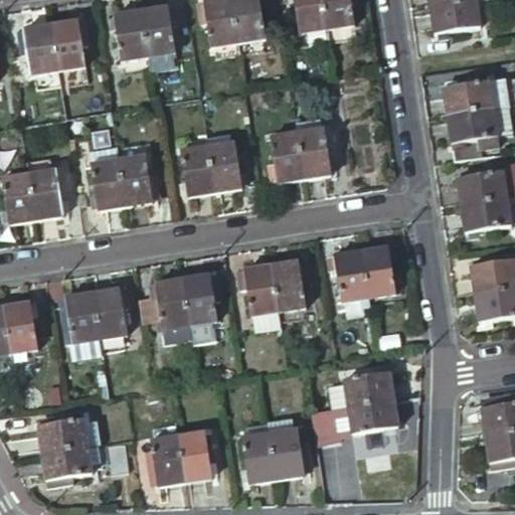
[(216,58),(237,54),(229,0),(215,0),(203,2),(204,8),(207,27),(210,47),(215,46),(216,58)]
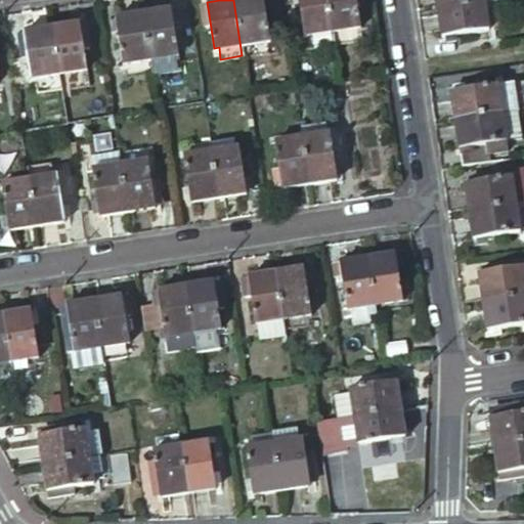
[(233,0),(242,55),(270,51),(262,0),(233,0)]
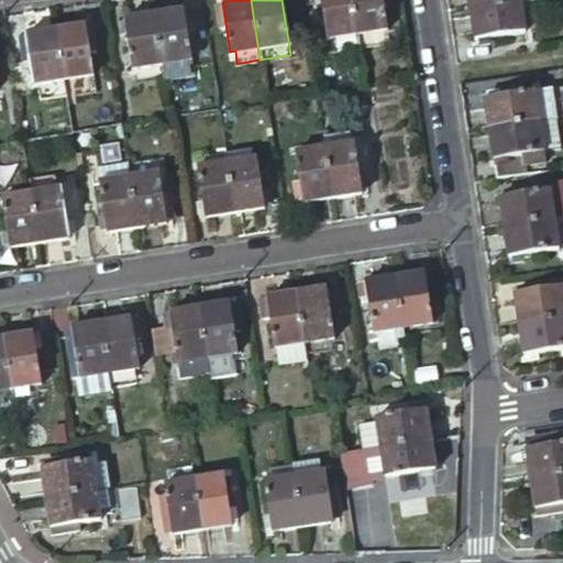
[(321,0),(330,51),(360,46),(352,0),(321,0)]
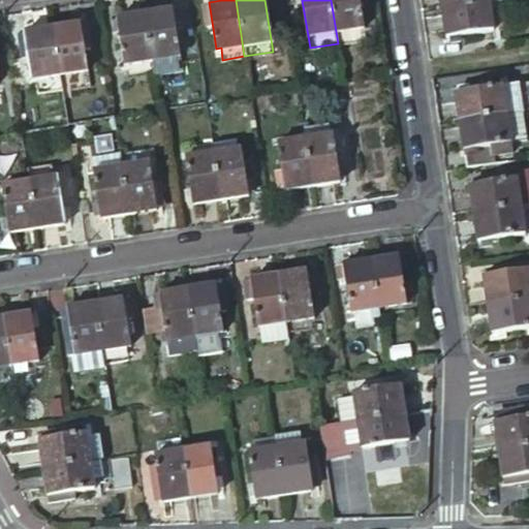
[(331,0),(338,43),(366,38),(360,0),(331,0)]
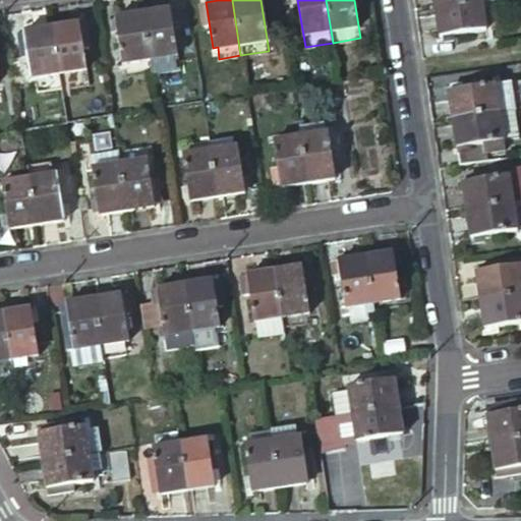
[(488,0),(435,0),(437,8),(488,0)]
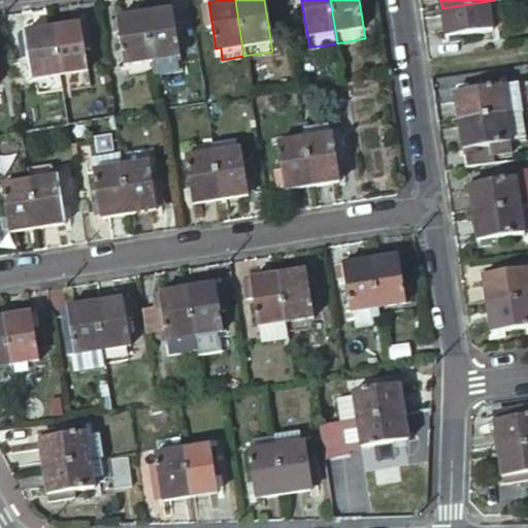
[(505,28),(501,0),(495,0),(442,8),(447,37),(505,28)]
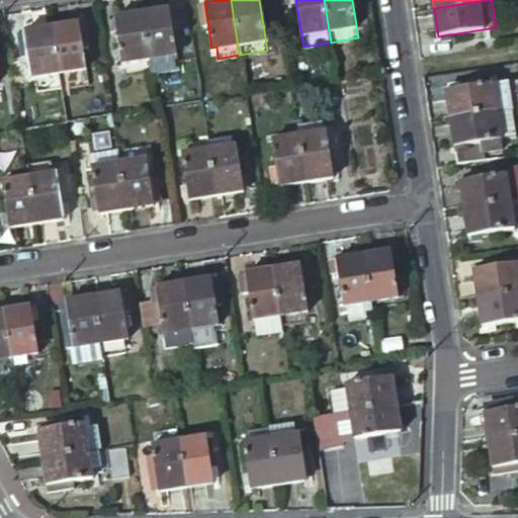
[(169,8),(140,12),(148,57),(149,67),(173,64),(171,54),(176,53),(169,8)]
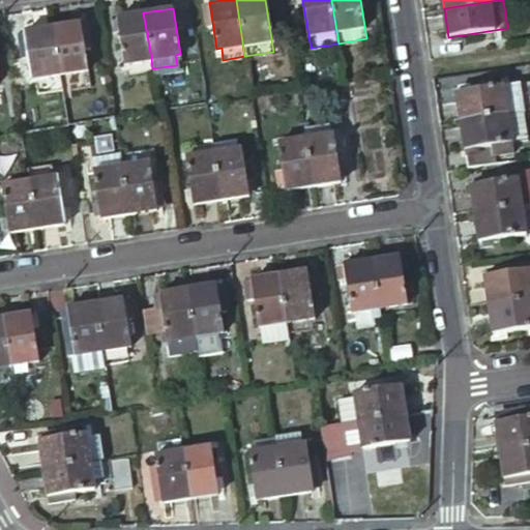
[(207,30),(213,28),(210,8),(204,9),(207,30)]
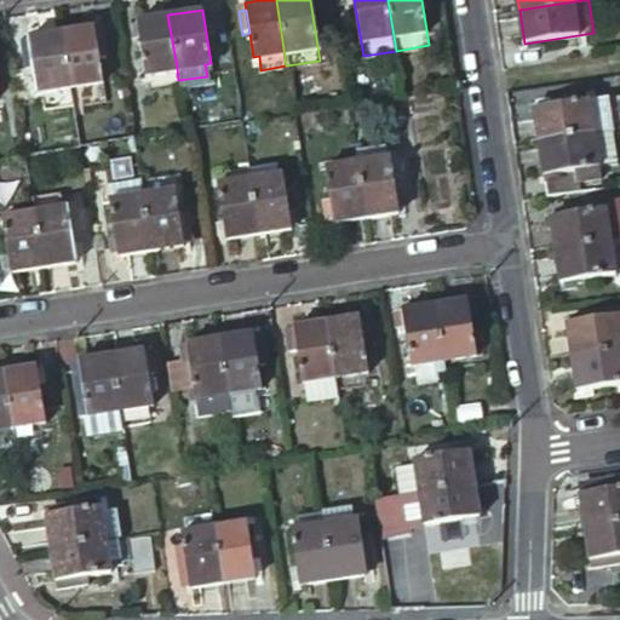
[(167,15),(137,19),(145,73),(177,68),(167,15)]
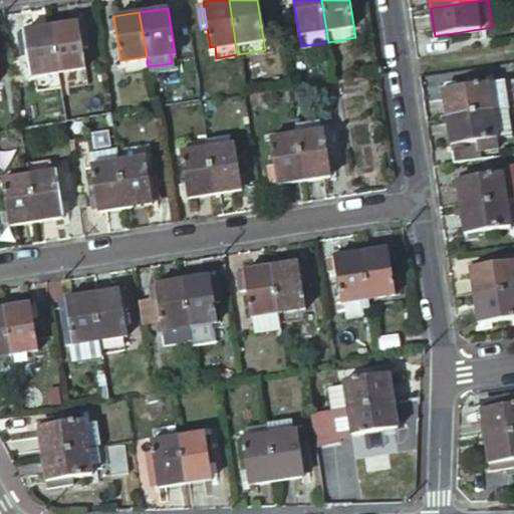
[(57,71),(86,67),(82,47),(79,28),(78,21),(50,26),(57,71)]
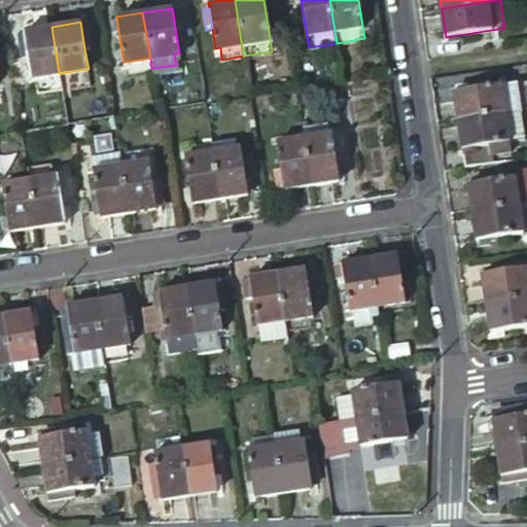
[(32,77),(59,73),(51,27),(25,31),(32,77)]
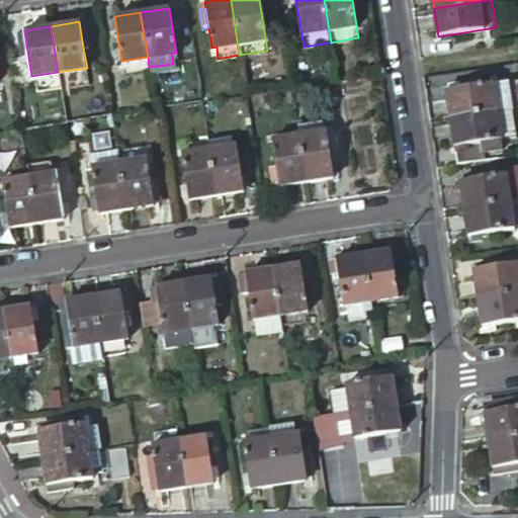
[(87,27),(80,28),(83,48),(90,47),(87,27)]
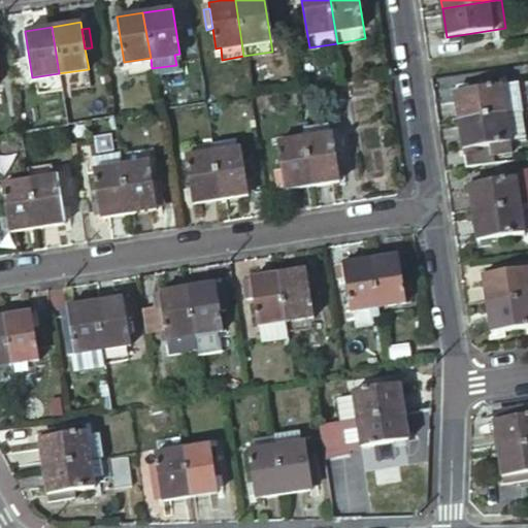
[(455,93),(459,122),(516,112),(521,112),(517,83),(455,93)]
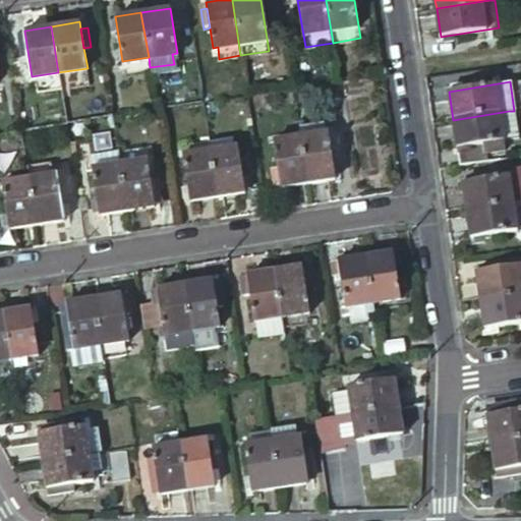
[(453,120),(457,148),(475,145),(513,138),(509,111),(453,120)]
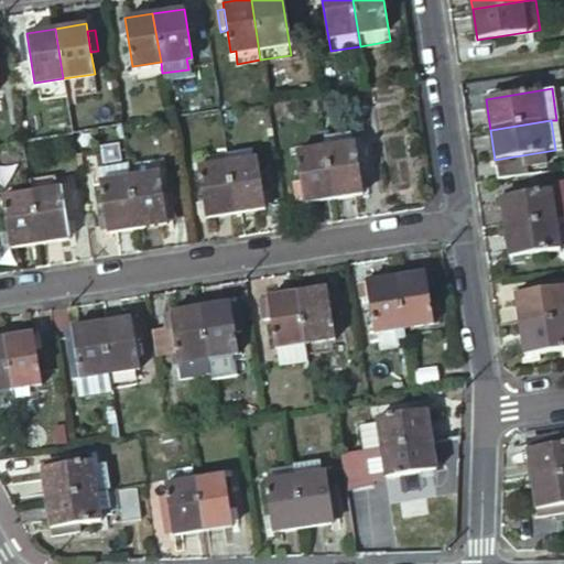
[(323,133),(324,141),(325,148),(351,143),(350,129),(323,133)]
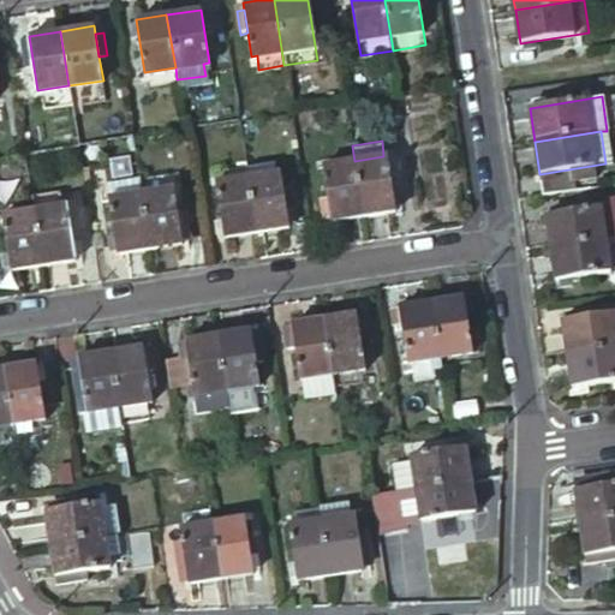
[(330,220),(363,215),(354,161),(353,154),(326,157),(326,165),(322,166),(326,191),(330,220)]
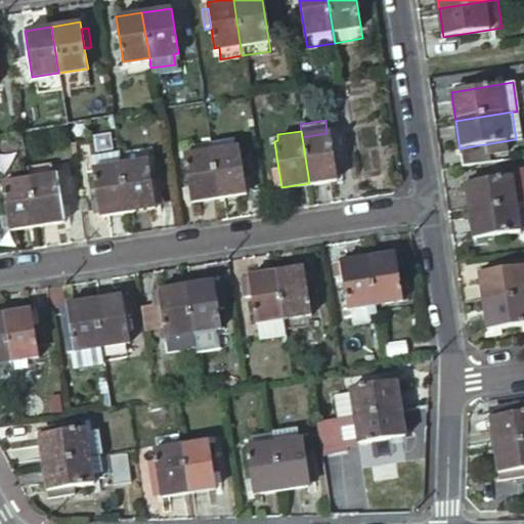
[(309,183),(338,179),(330,132),(326,133),(302,137),(309,183)]
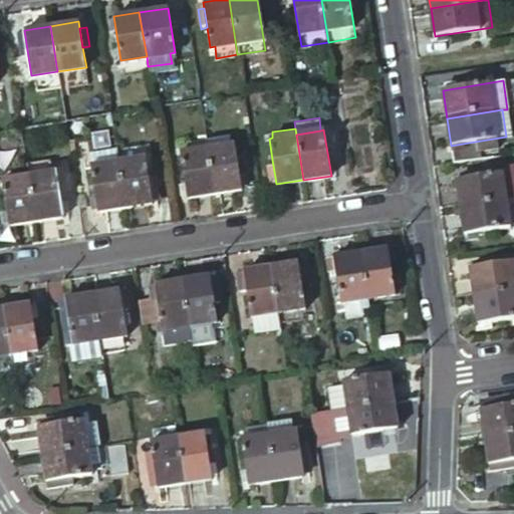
[(452,152),(454,162),(493,156),(493,149),(507,146),(506,137),(469,143),(470,148),(452,152)]
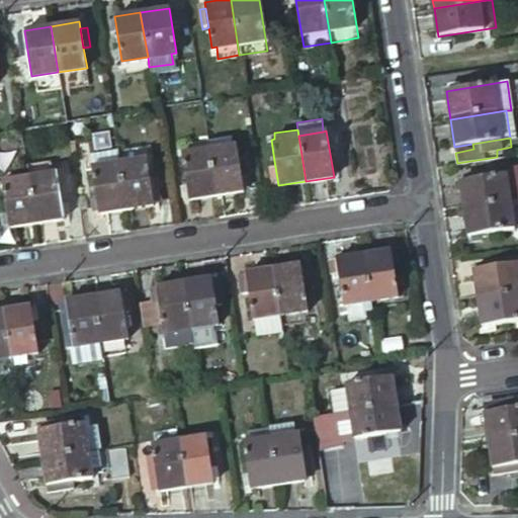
[(472,144),(454,147),(455,153),(473,149),(472,144)]
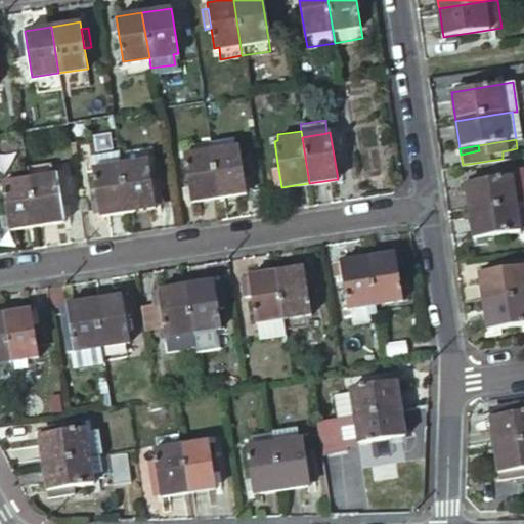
[(218,198),(246,193),(238,147),(211,151),(218,198)]
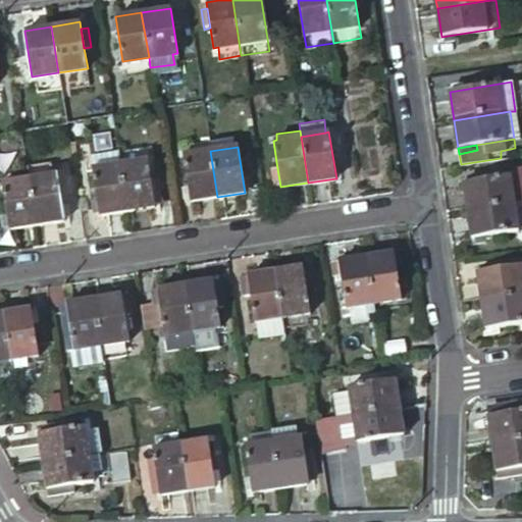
[(100,215),(126,211),(119,164),(117,150),(90,154),(100,215)]
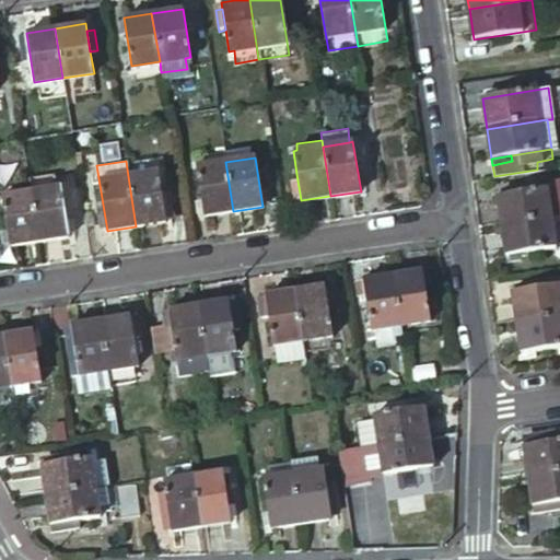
[(203,217),(233,211),(225,162),(195,166),(203,217)]
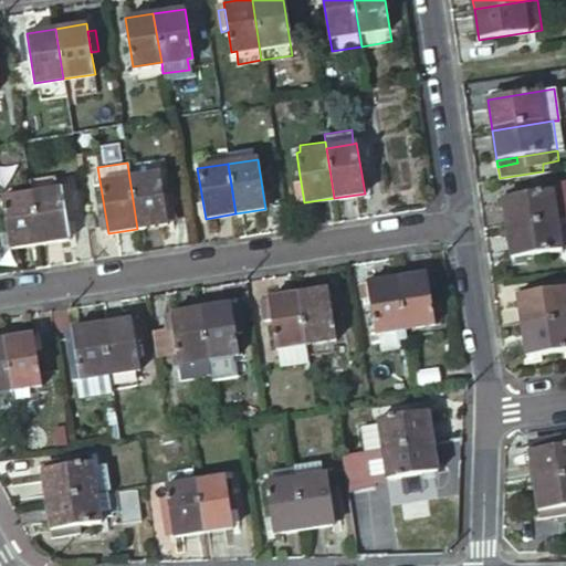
[(137,229),(168,224),(167,218),(175,217),(173,202),(165,203),(160,174),(129,178),(137,229)]
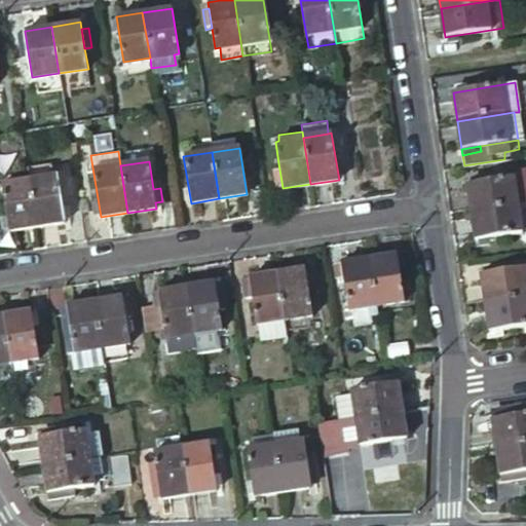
[(276,189),(283,188),(278,163),(272,164),(276,189)]
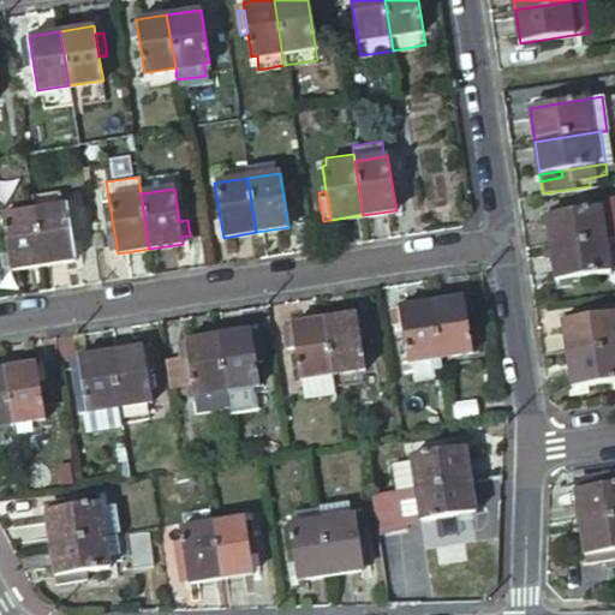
[(41,266),(73,261),(65,206),(60,206),(59,197),(31,202),(41,266)]
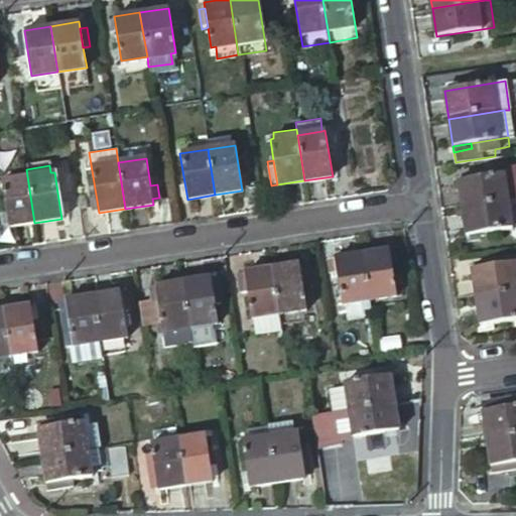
[(459,180),(463,208),(508,202),(515,200),(515,165),(502,167),(503,173),(459,180)]
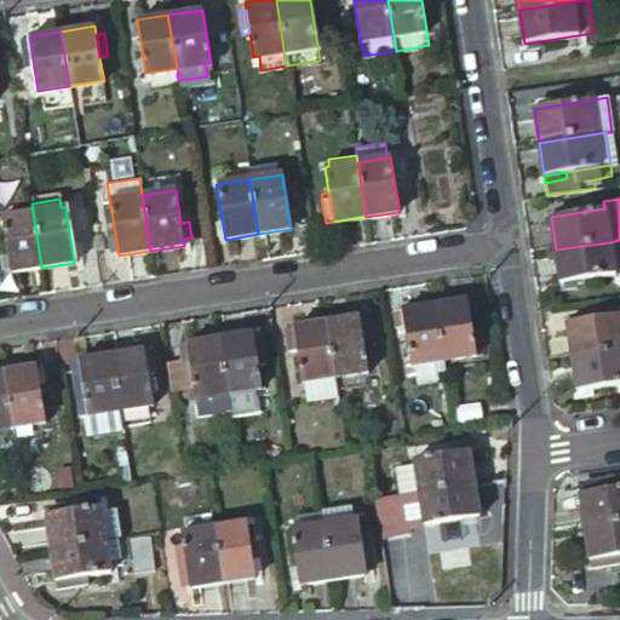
[(0,220),(7,273),(41,268),(32,204),(1,207),(3,216),(0,216),(0,220)]
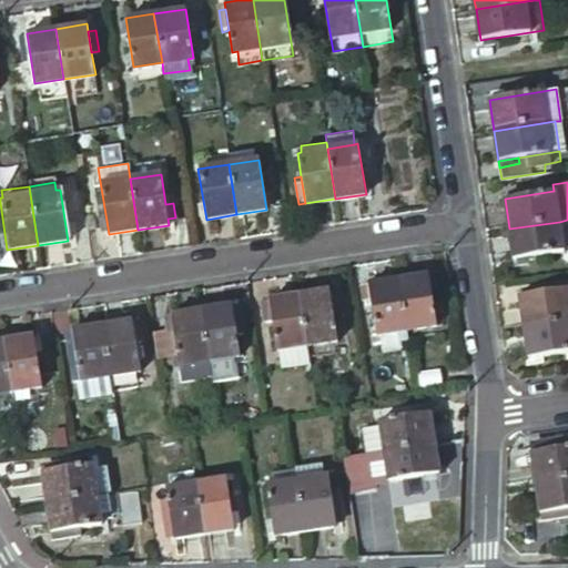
[(509,229),(513,259),(564,252),(559,222),(509,229)]
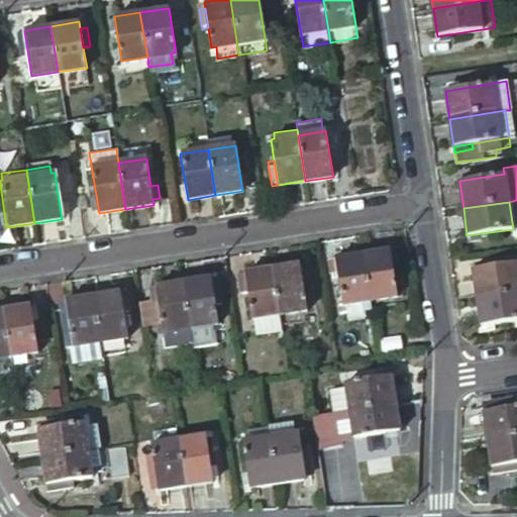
[(371,299),(397,295),(390,248),(364,253),(371,299)]
